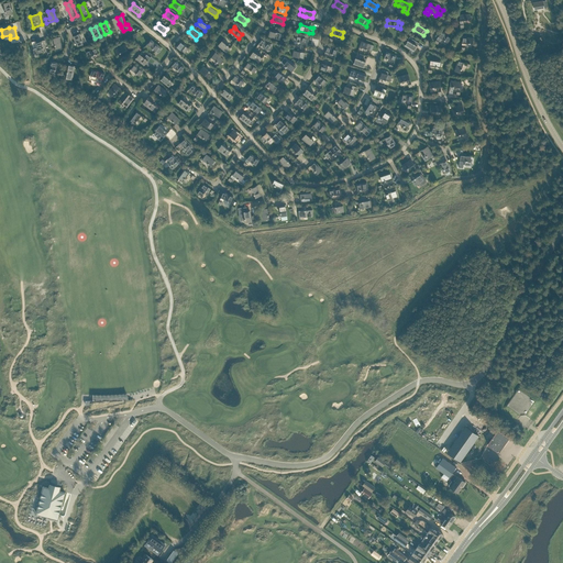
[(269,30),(267,36),(279,40),(282,34),(269,30)]
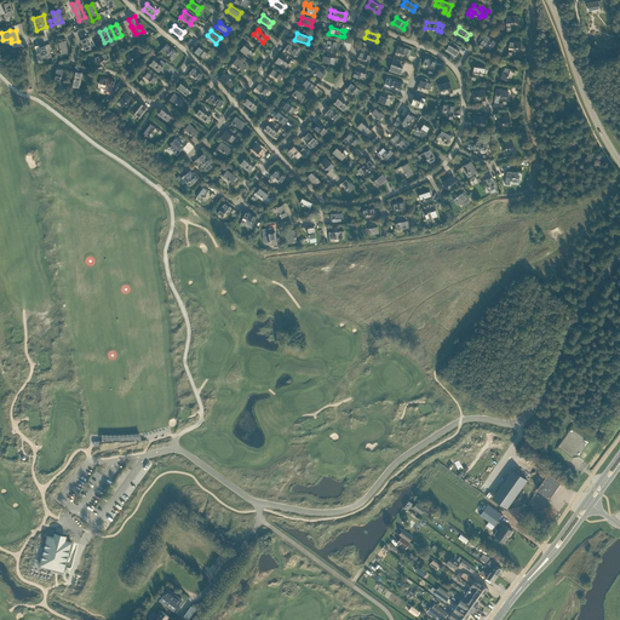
[(483,40),(493,46),(498,39),(494,36),(493,38),(487,34),(483,40)]
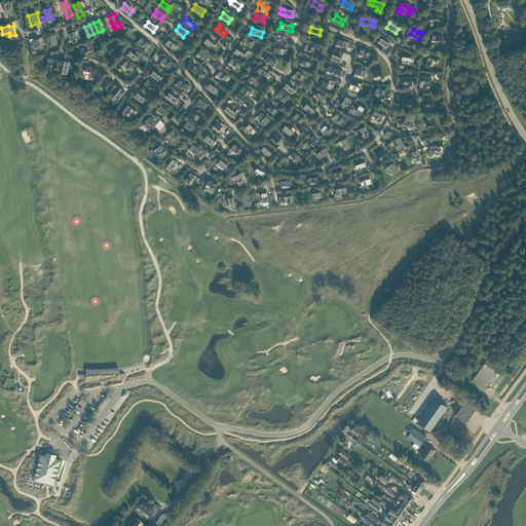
[(74,32),(69,34),(73,43),(78,41),(74,32)]
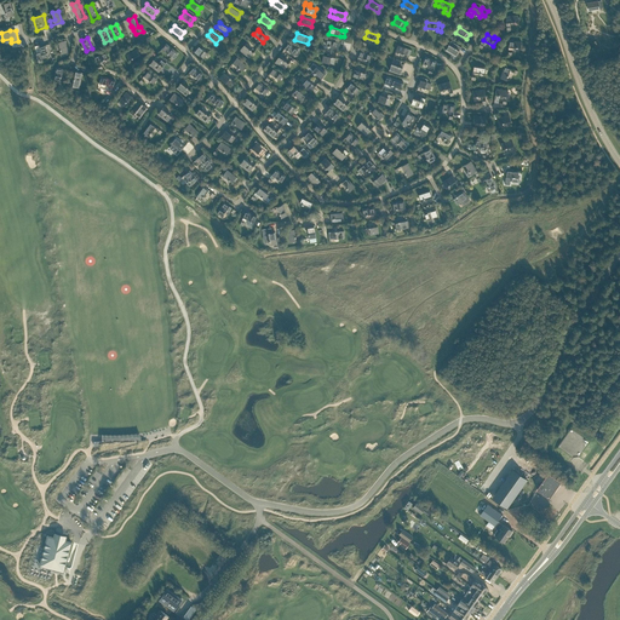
[(451,41),(446,50),(455,56),(461,47),(451,41)]
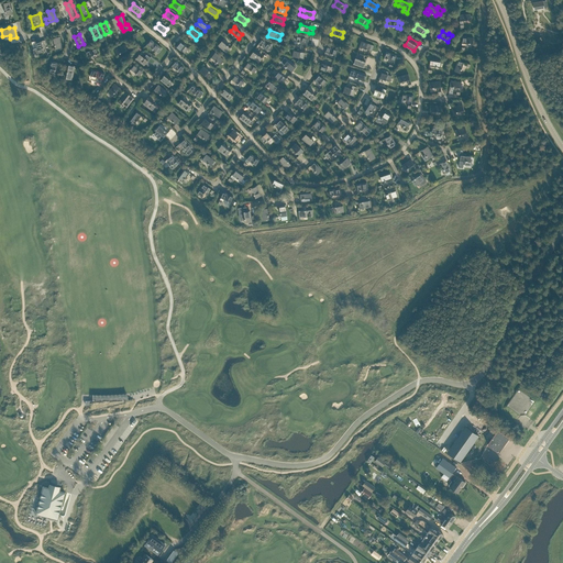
[(262,39),(258,44),(267,50),(271,45),(262,39)]
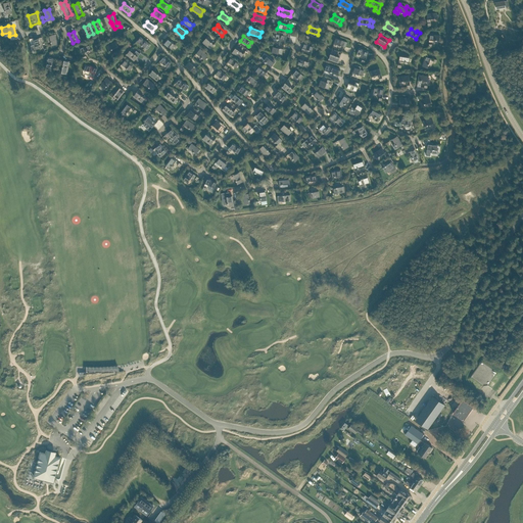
[(140,37),(137,41),(147,49),(150,45),(140,37)]
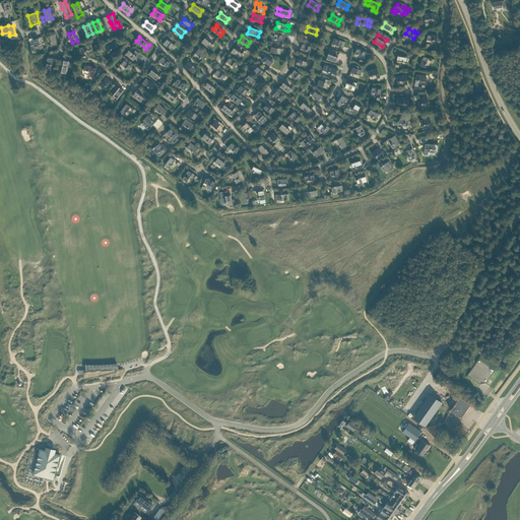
[(41,48),(40,41),(39,38),(33,39),(35,45),(30,45),(31,50),(41,48)]
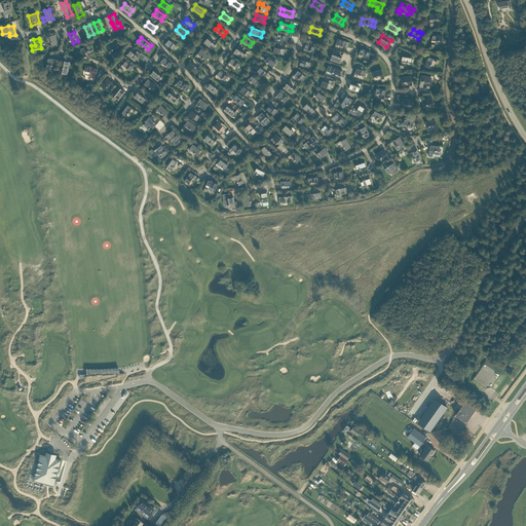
[(208,38),(203,42),(212,48),(215,44),(208,38)]
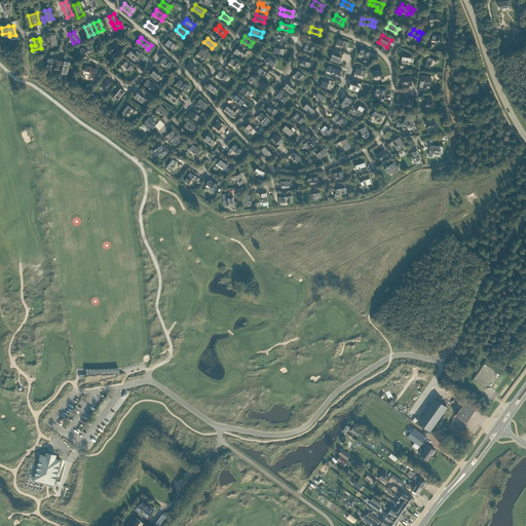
[(338,38),(336,43),(347,47),(349,42),(347,42),(338,38)]
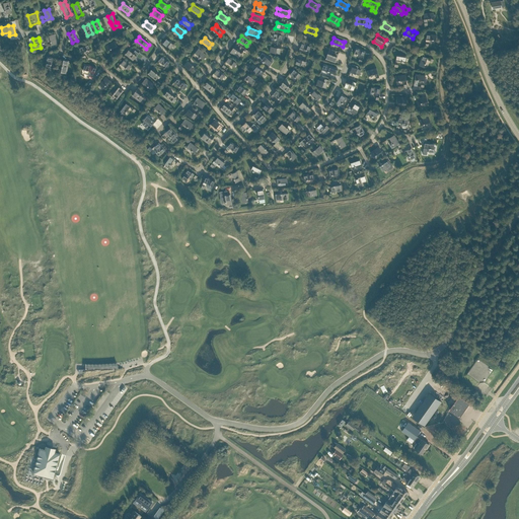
[(166,39),(162,43),(170,49),(174,45),(166,39)]
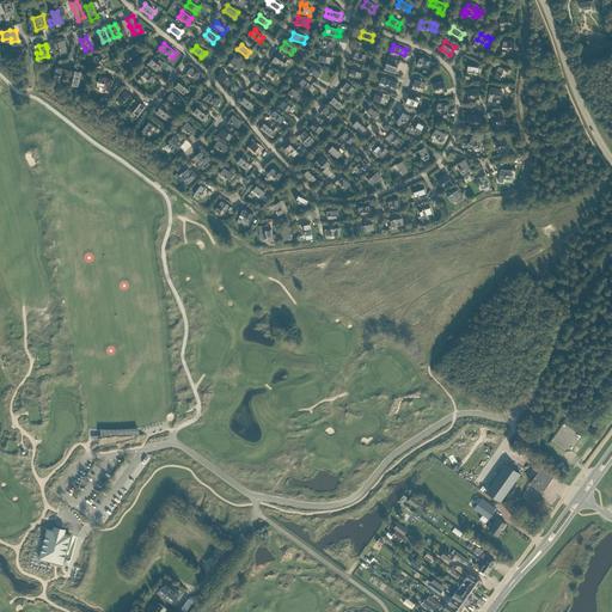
[(135,48),(124,54),(128,60),(139,54),(135,48)]
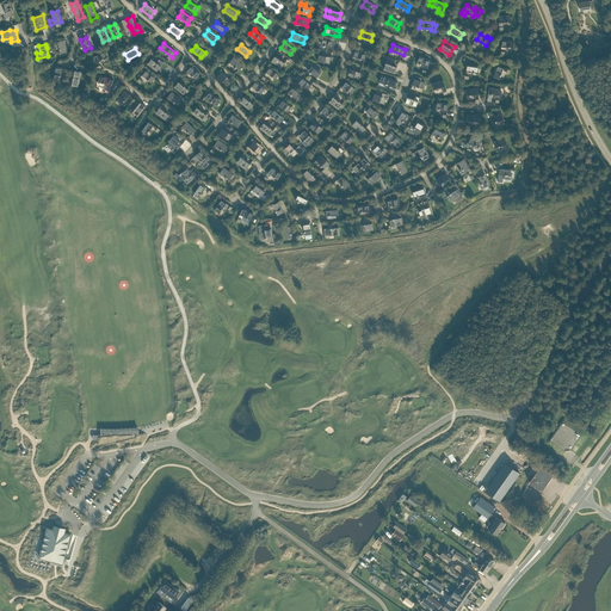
[(356,50),(353,56),(364,60),(366,54),(356,50)]
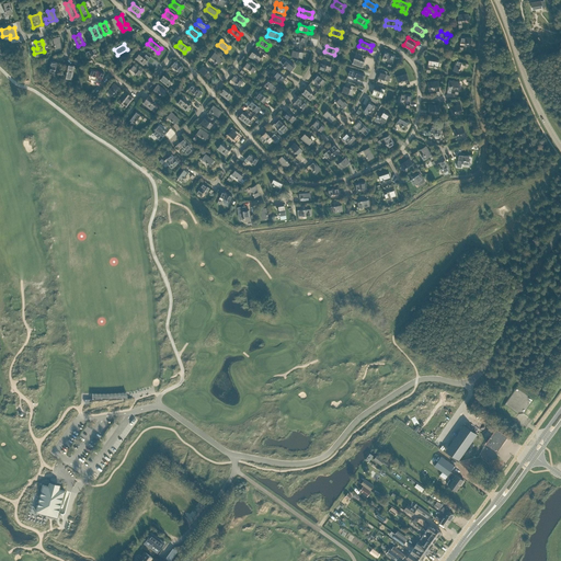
[(95,47),(86,52),(88,57),(98,53),(95,47)]
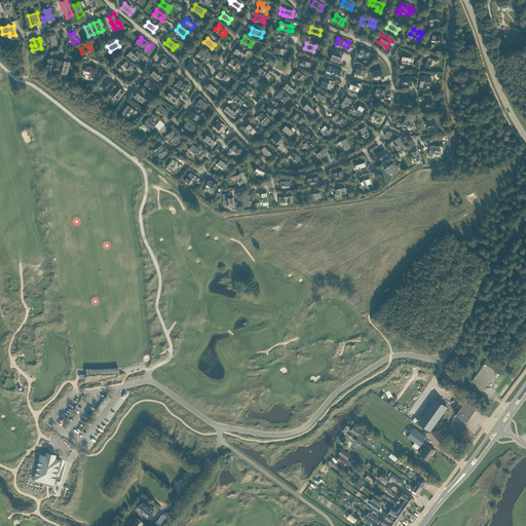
[(236,48),(233,52),(241,59),(246,53),(236,48)]
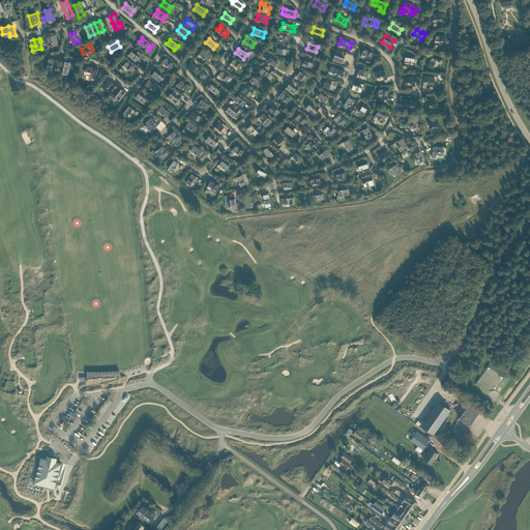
[(363,49),(361,54),(372,58),(374,53),(363,49)]
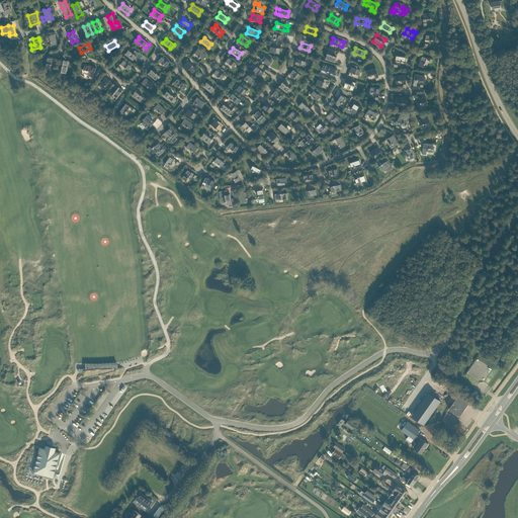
[(198,49),(194,53),(202,59),(205,55),(198,49)]
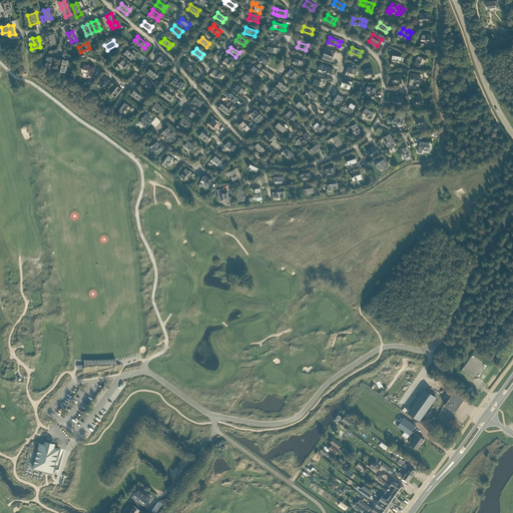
[(127,49),(123,53),(131,59),(137,52),(133,49),(131,52),(127,49)]
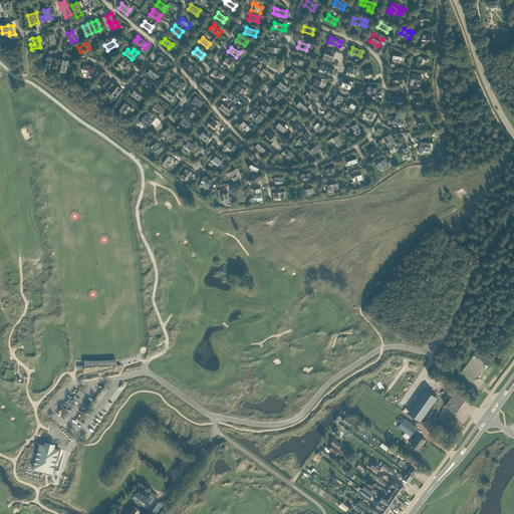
[(260,52),(256,56),(259,58),(267,65),(270,61),(263,54),(260,52)]
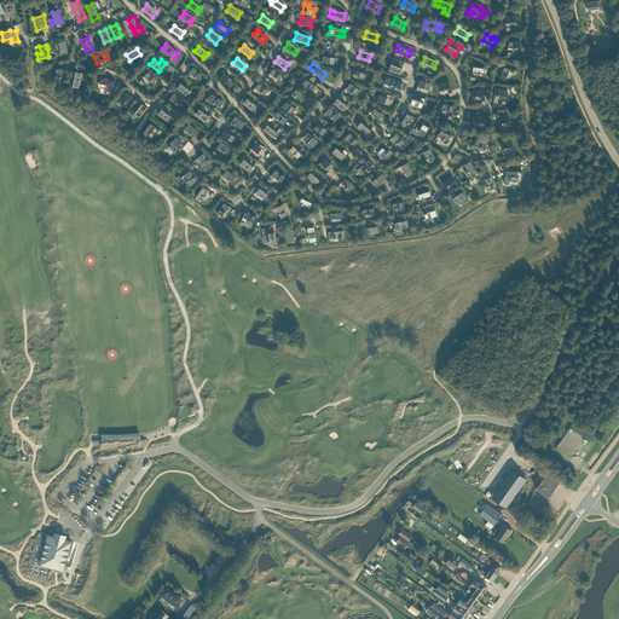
[(391,64),(388,70),(400,74),(403,68),(391,64)]
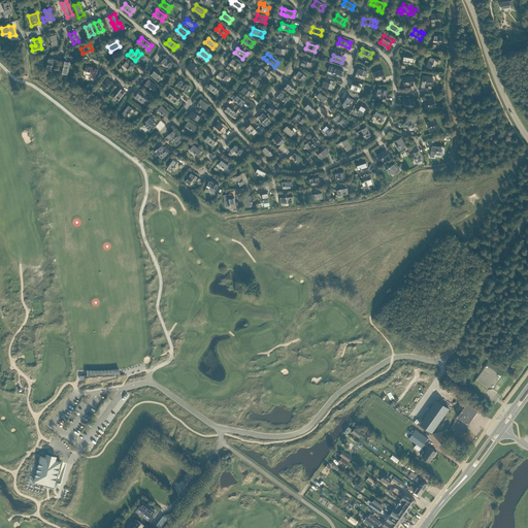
[(165,57),(161,62),(169,68),(172,63),(165,57)]
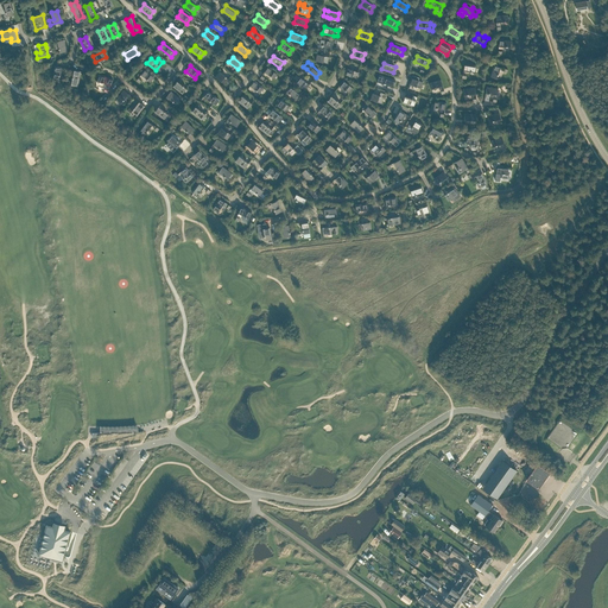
[(494,65),(491,76),(498,78),(501,67),(494,65)]
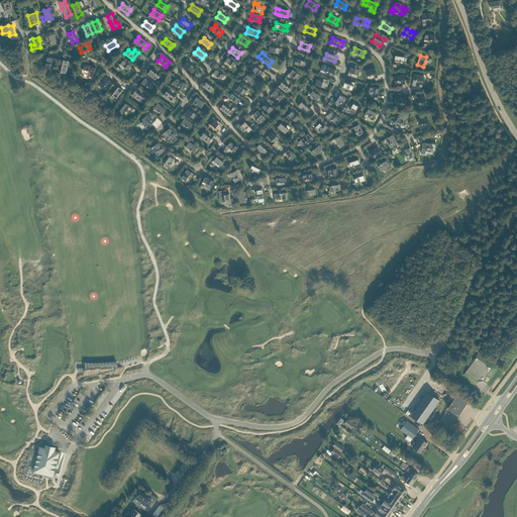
[(228,57),(225,61),(233,67),(236,62),(228,57)]
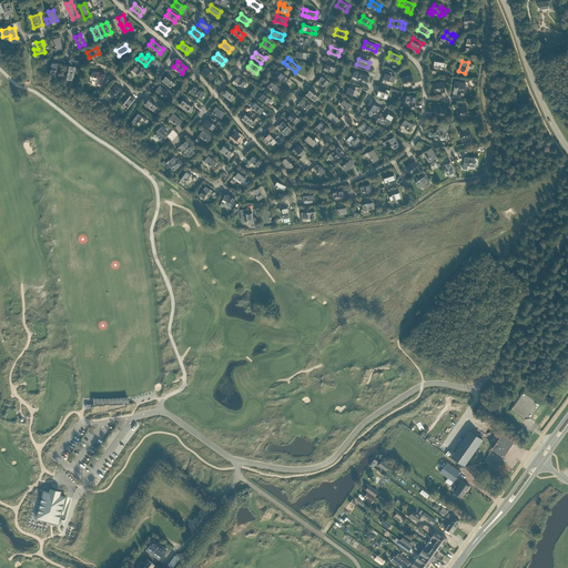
[(324,63),(323,70),(333,73),(335,68),(324,63)]
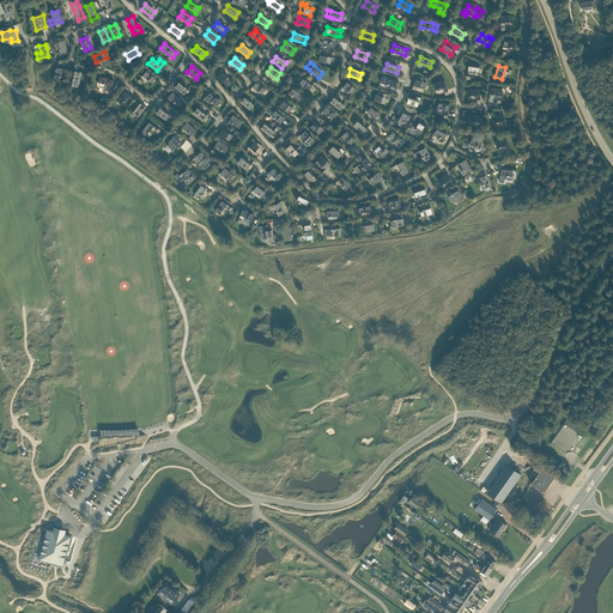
[(146,70),(143,76),(152,83),(156,77),(146,70)]
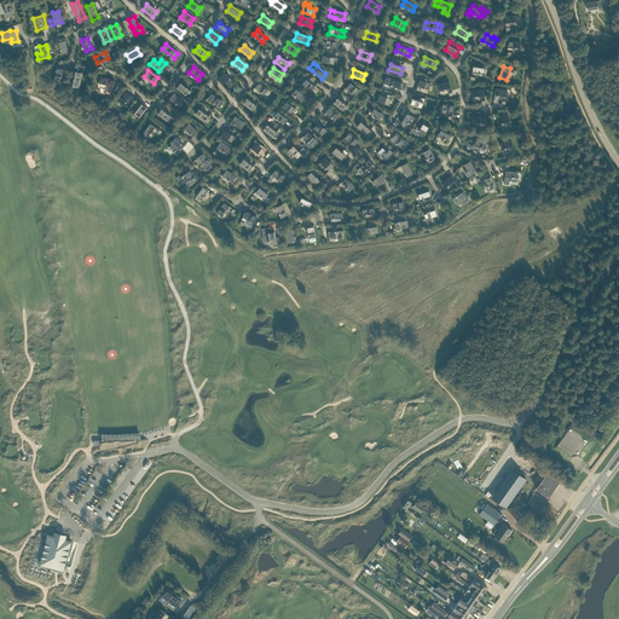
[(224,73),(220,77),(229,86),(233,81),(224,73)]
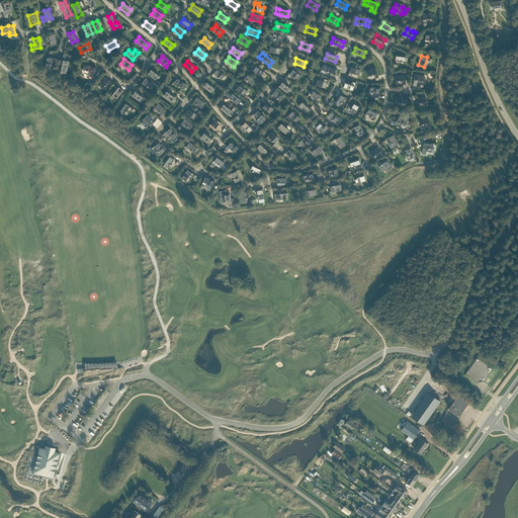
[(85,70),(84,72),(88,73),(88,71),(94,73),(96,68),(87,64),(85,70)]
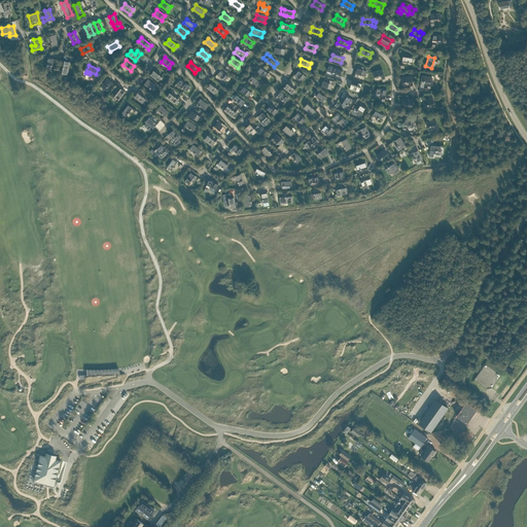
[(328,65),(327,70),(332,72),(334,73),(337,74),(339,74),(339,75),(341,76),(344,70),(339,68),(328,65)]
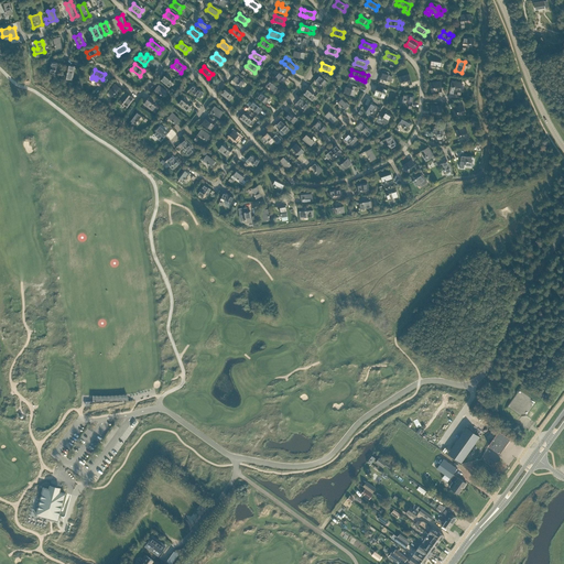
[(392,76),(389,75),(389,72),(383,69),(380,78),(381,78),(390,82),(392,76)]
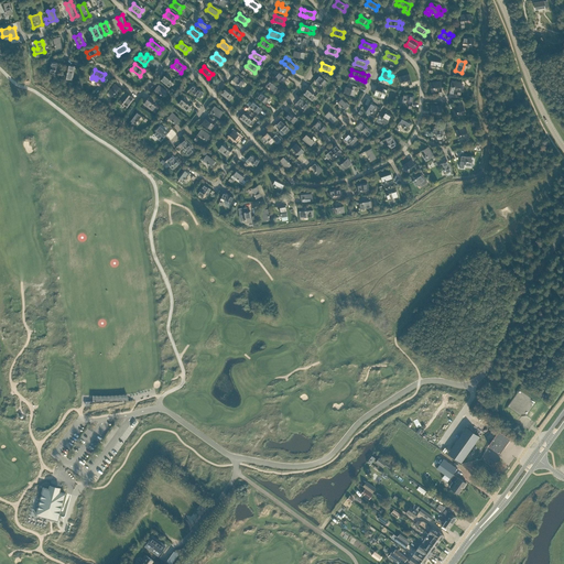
[(279,72),(274,76),(283,84),(286,78),(279,72)]
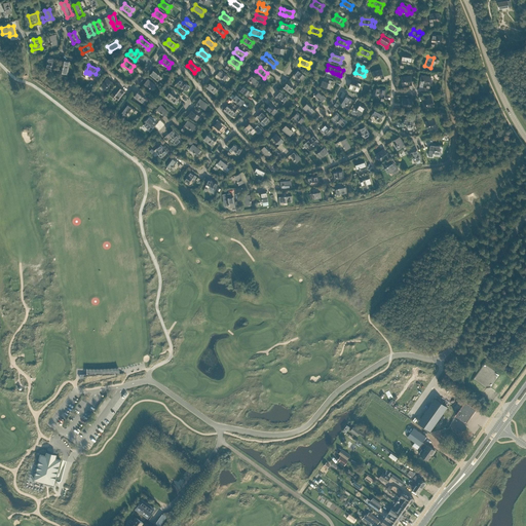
[(382,69),(372,72),(373,77),(383,74),(382,69)]
